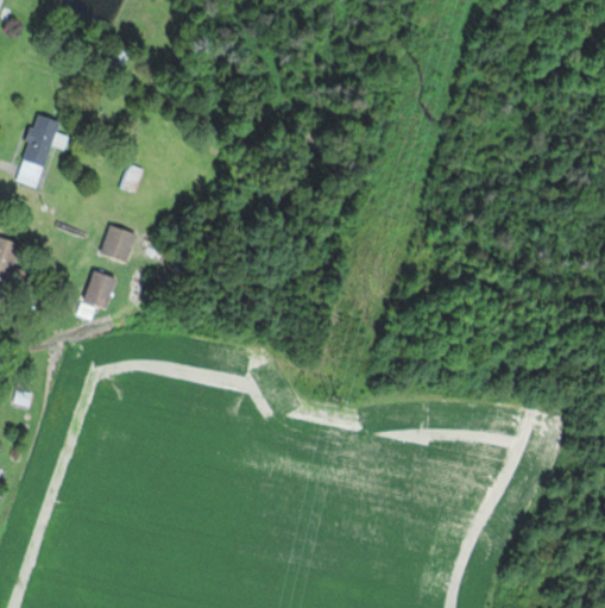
[(37,188),(52,145),(64,150),(69,137),(57,132),(61,123),(38,114),(14,181),(37,188)]
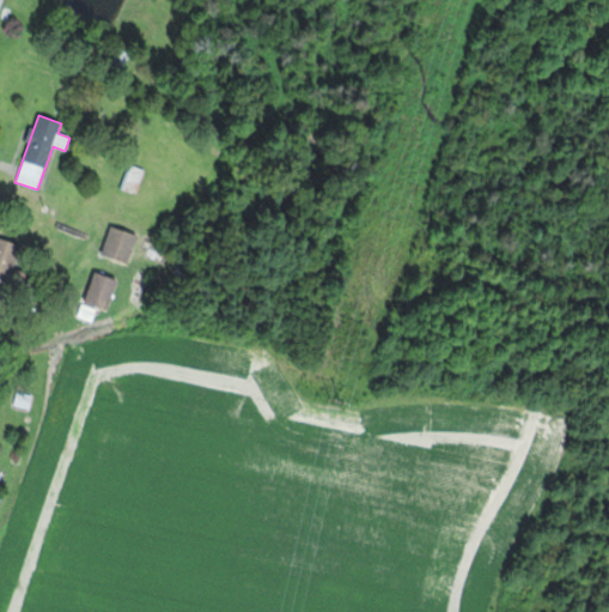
[(144,170),(128,165),(120,191),(136,195),(144,170)]
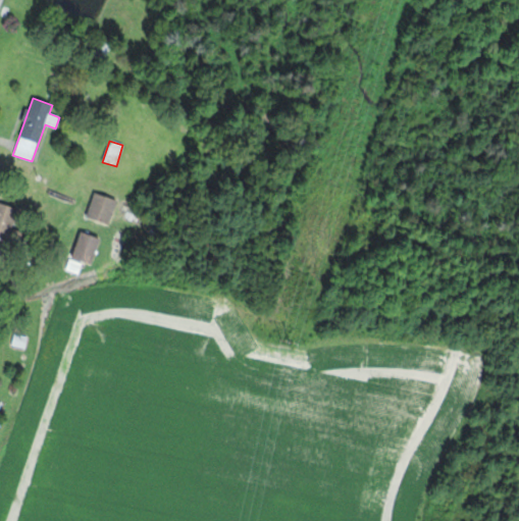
[(117,200),(94,193),(87,217),(110,224),(117,200)]
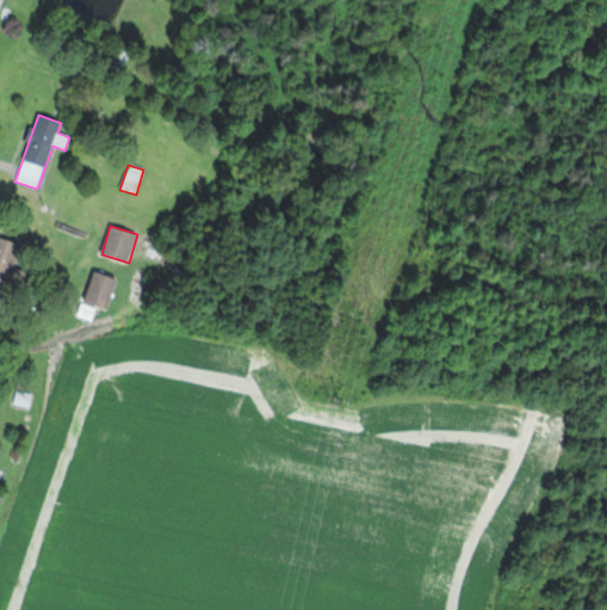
[(0,307),(19,244),(0,238),(0,307)]
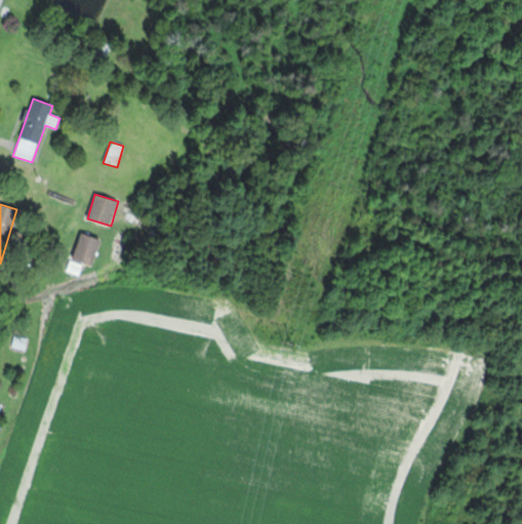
[(75,260),(94,265),(101,238),(80,234),(75,260)]
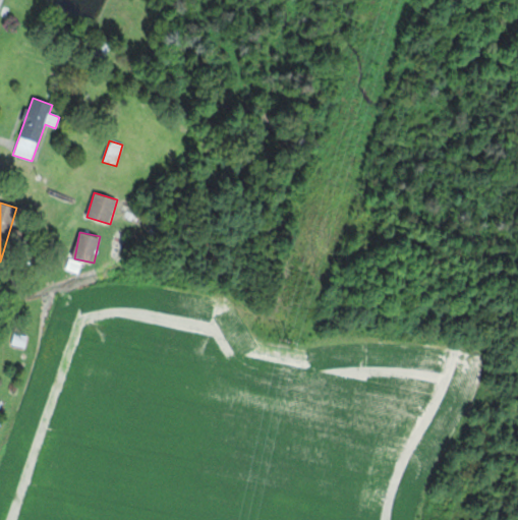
All buildings are outlined.
